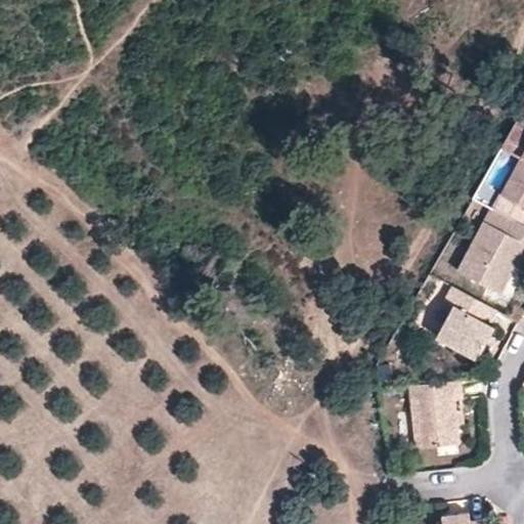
[(523,207),(523,151),(500,194),(523,207)]
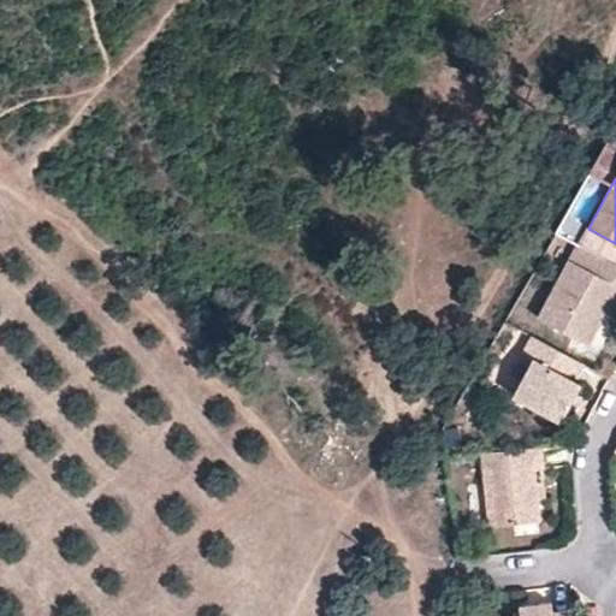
[(567,262),(535,321),(586,349),(604,315),(615,292),(615,265),(604,260),(594,278),(567,262)]
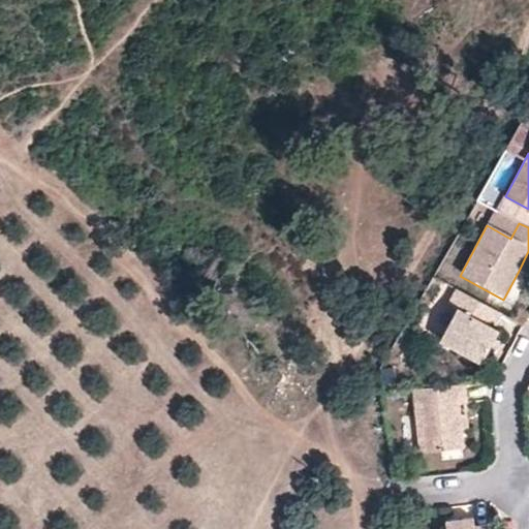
[(526,275),(528,269),(528,260),(519,271),(526,275)]
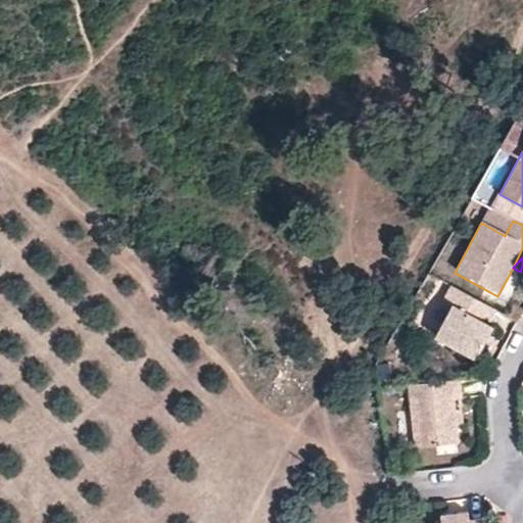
[(453,306),(437,337),(478,360),(494,327),(490,324),(497,310),(452,286),(443,301),(453,306)]
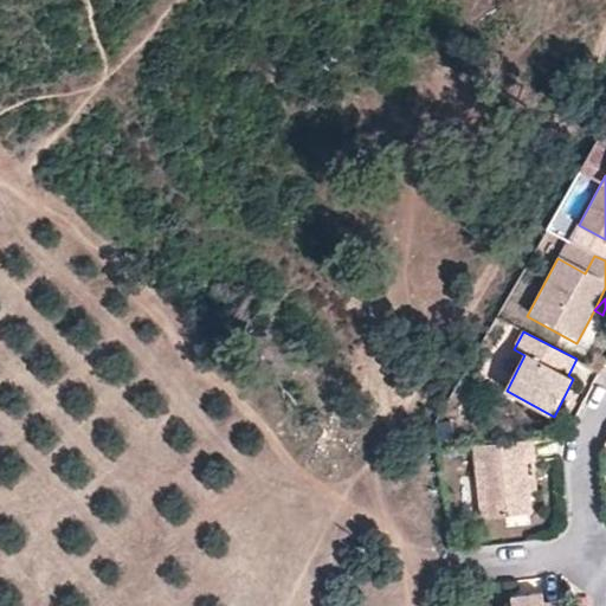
[(529,490),(527,464),(534,463),(535,463),(533,440),(474,447),(482,520),(532,515),(529,490)]
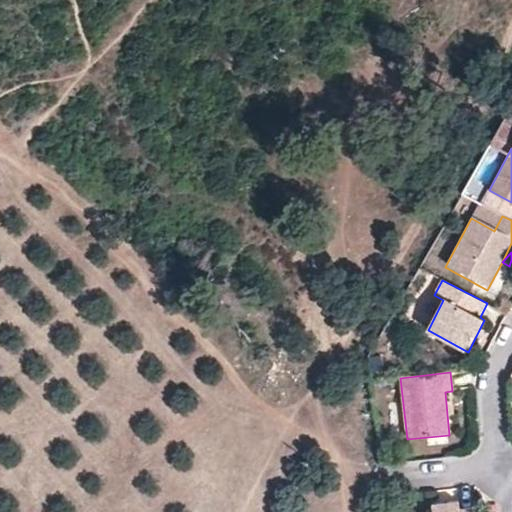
[(453,414),(451,391),(445,392),(447,414),(453,414)]
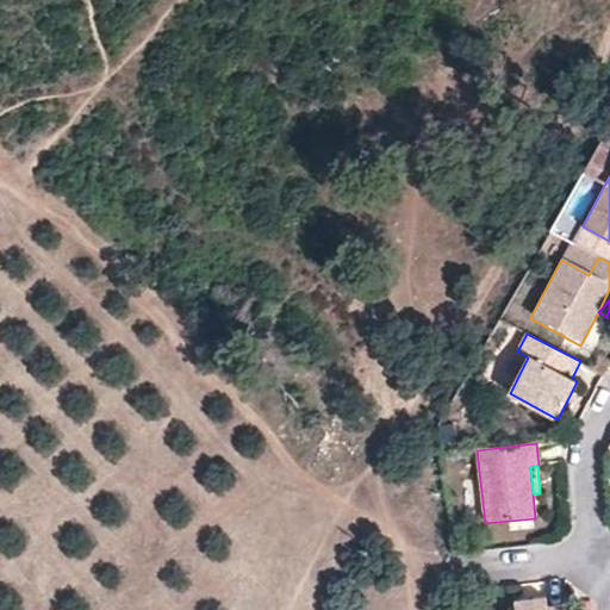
[(546,604),(545,595),(512,598),(514,608),(493,609),(566,609),(565,602),(546,604)]
